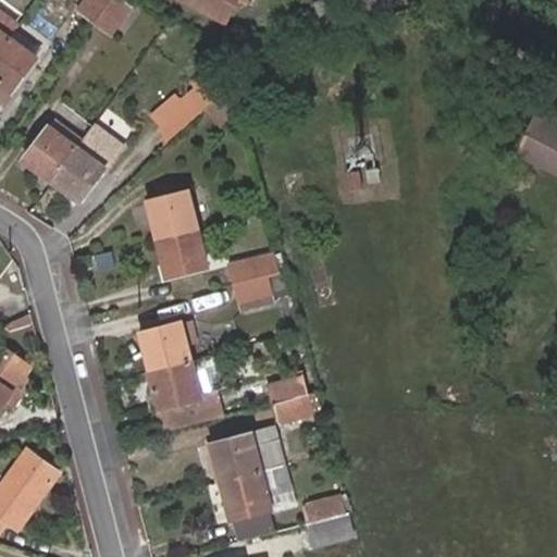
[(95,23),(111,0),(86,0),(78,10),(95,23)]
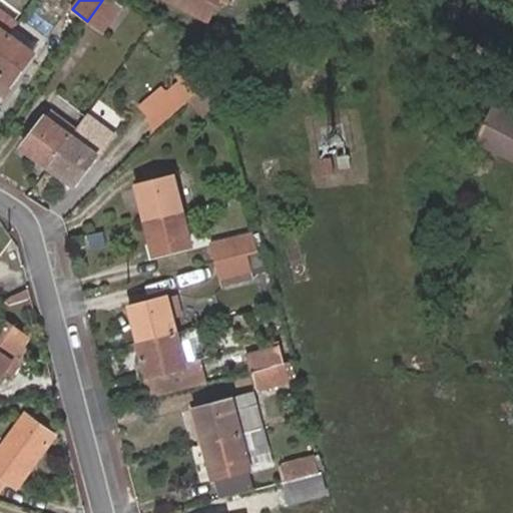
[(123,7),(113,0),(102,0),(87,21),(103,33),(123,7)]
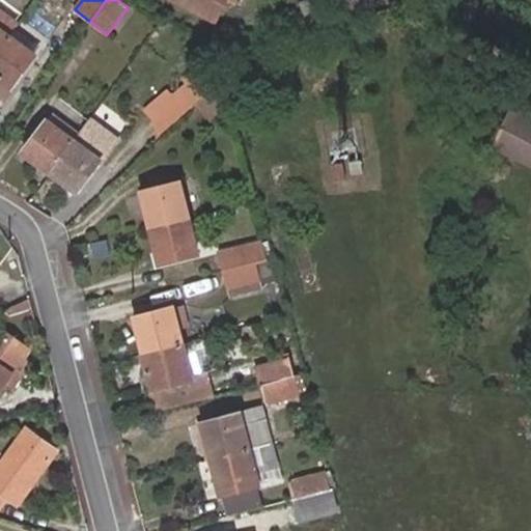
[(171,0),(216,22),(227,1),(234,4),(236,0),(171,0)]
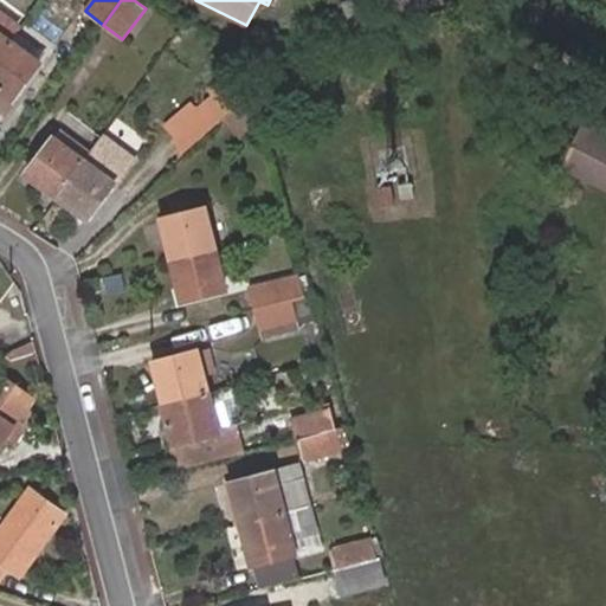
[(371,10),(367,0),(349,0),(343,2),(349,19),(371,10)]
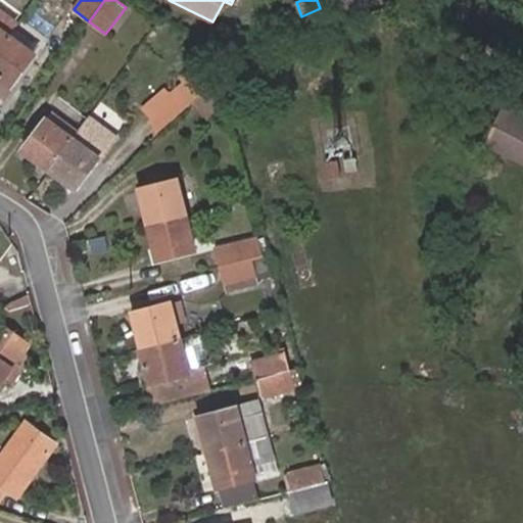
[(0,7),(0,48),(11,33),(19,21),(0,7)]
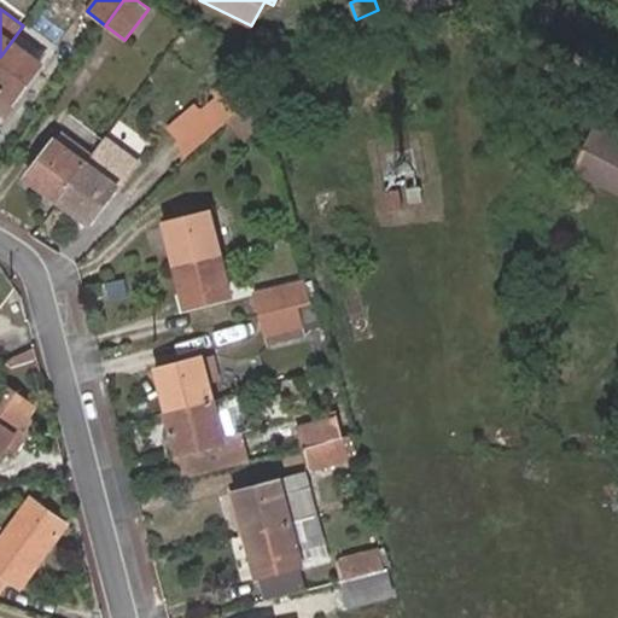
[(15,103),(44,63),(13,39),(0,57),(0,99),(4,95),(15,103)]
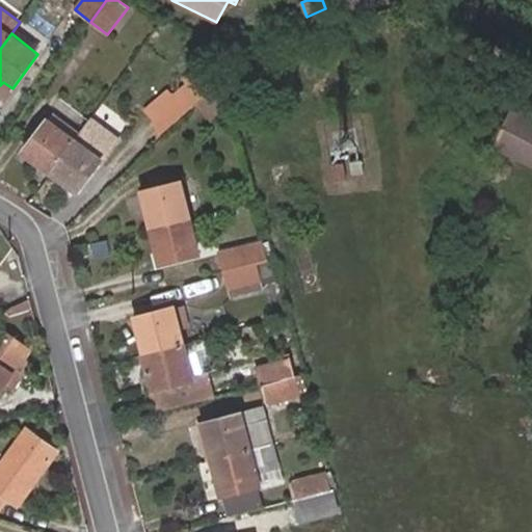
[(225,79),(219,57),(213,52),(178,82),(197,105),(225,79)]
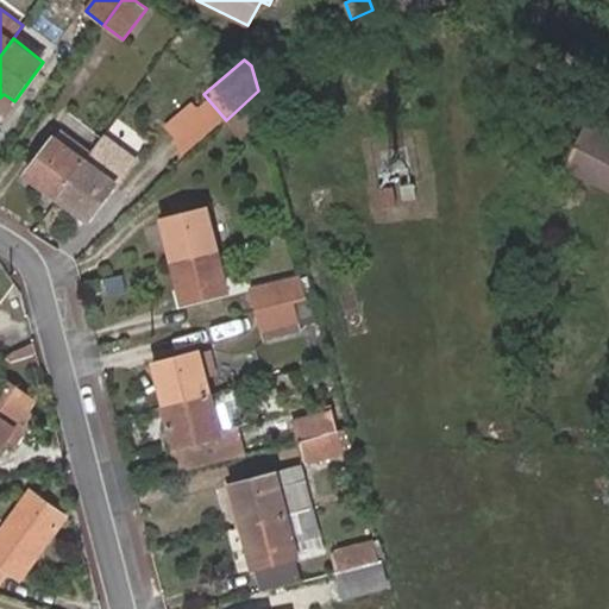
[(243,139),(265,120),(258,90),(226,120),(243,139)]
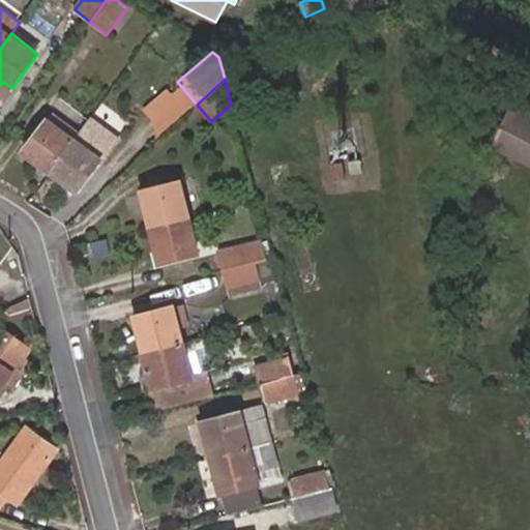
[(0,96),(3,99),(12,88),(3,82),(0,85),(0,96)]
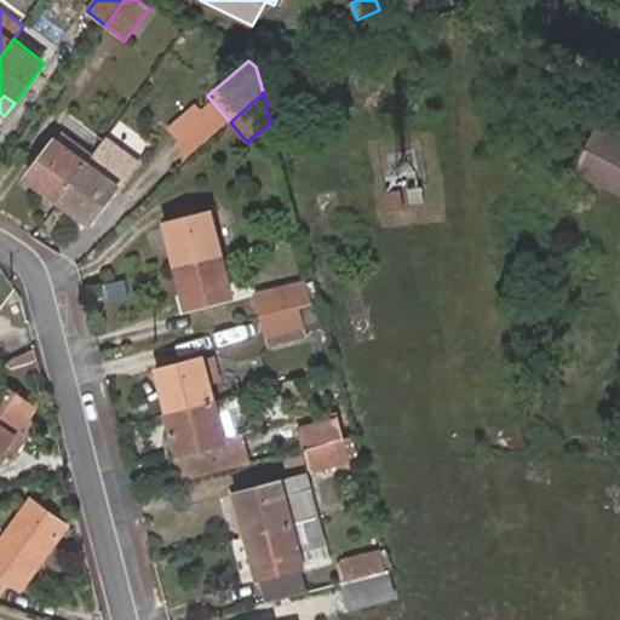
[(619,195),(619,136),(601,126),(577,173),(619,195)]
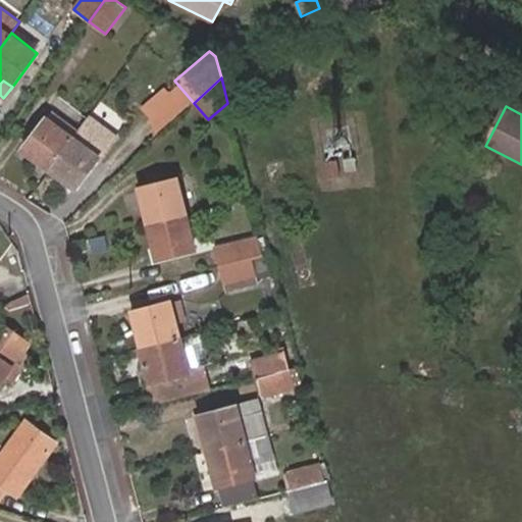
[(22,149),(50,169),(74,136),(48,115),(22,149)]
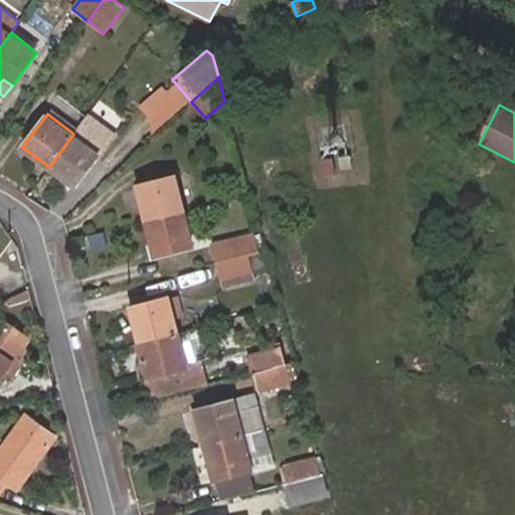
[(100,159),(116,137),(87,115),(80,124),(73,134),(49,167),(75,187),(98,157),(100,159)]
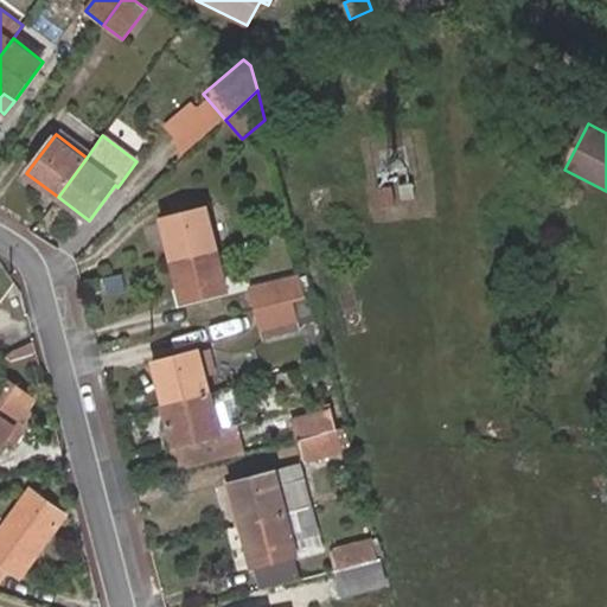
[(171,260),(217,248),(206,208),(160,217),(171,260)]
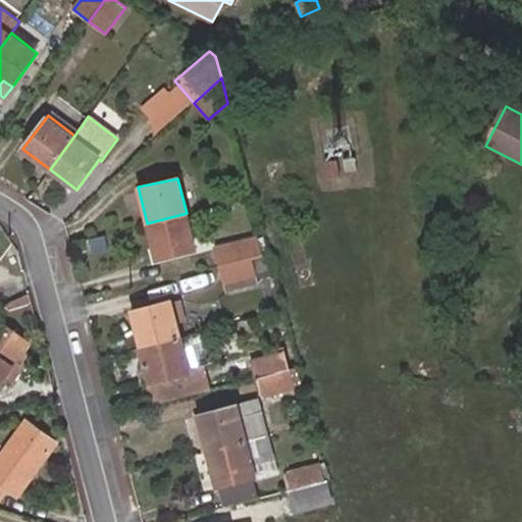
[(197,251),(187,213),(147,223),(157,261),(197,251)]
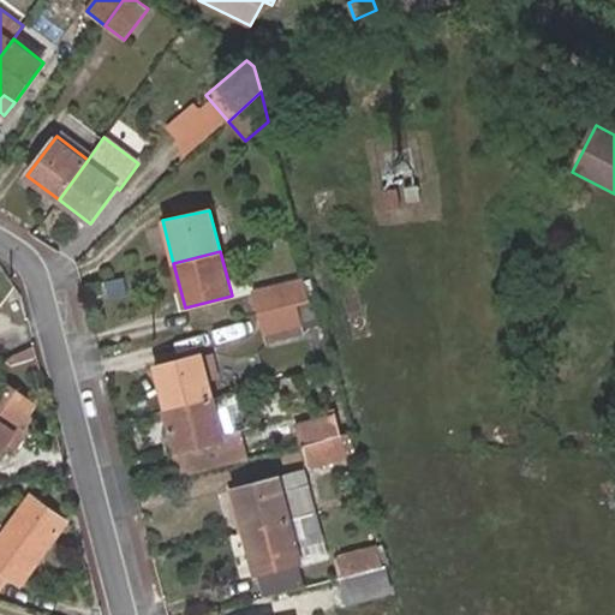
[(252,290),(260,314),(296,305),(290,280),(252,290)]
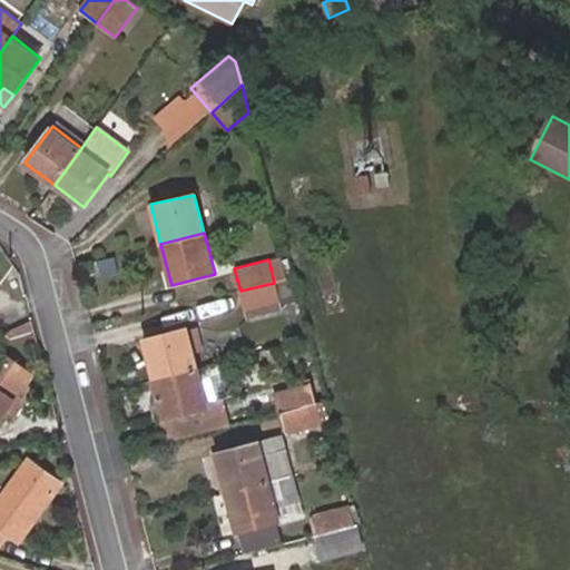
[(281,305),(298,301),(293,277),(274,283),(241,291),(246,320),(283,311),(281,305)]
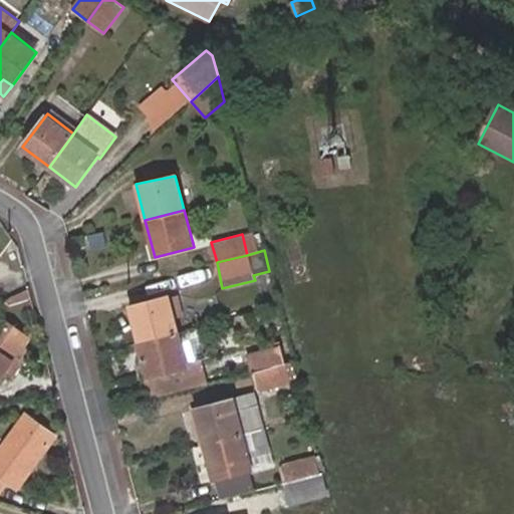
[(130,306),(139,341),(178,331),(170,295),(130,306)]
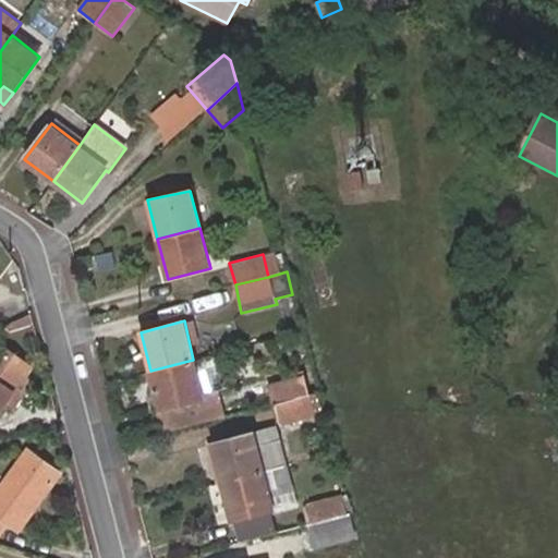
[(273,403),(275,403),(318,391),(302,332),(291,335),(302,375),(268,384),(273,403)]
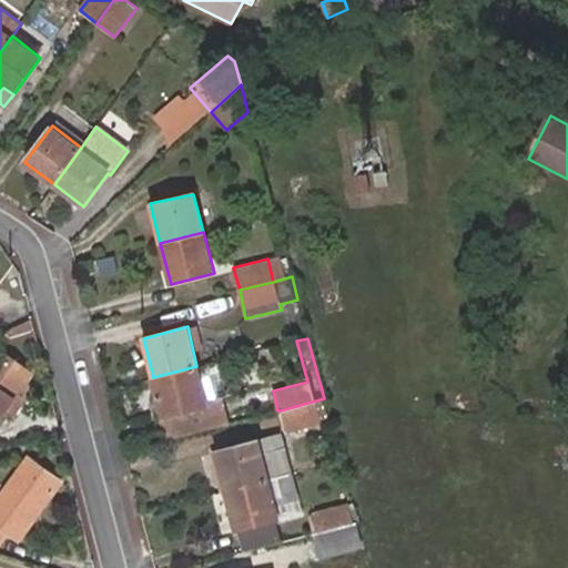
[(30,381),(34,374),(0,350),(0,422),(8,412),(30,381)]
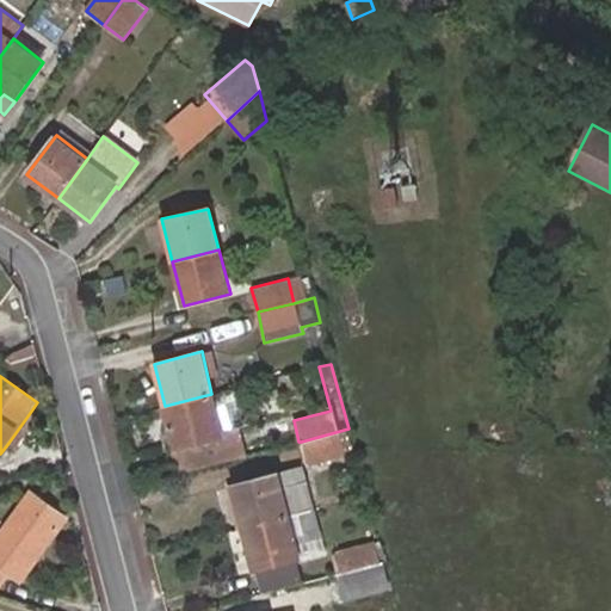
[(248,433),(236,388),(211,394),(223,440),(235,437),(241,436),(248,433)]
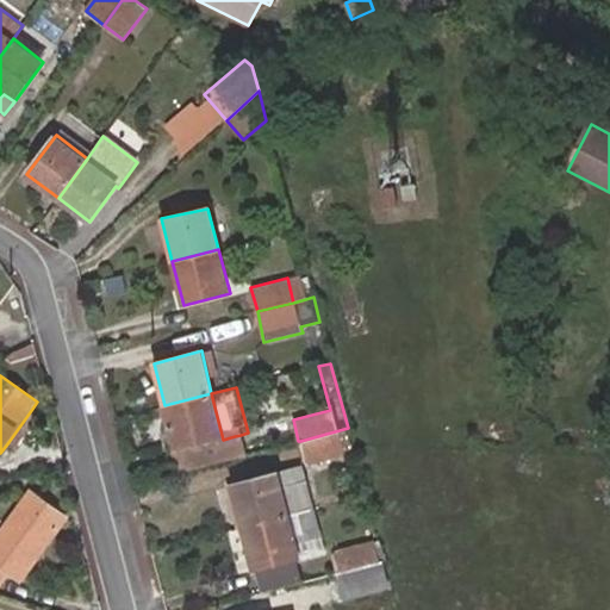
[(240,456),(235,436),(223,440),(211,393),(165,405),(182,472),(219,462),(221,461),(240,456)]
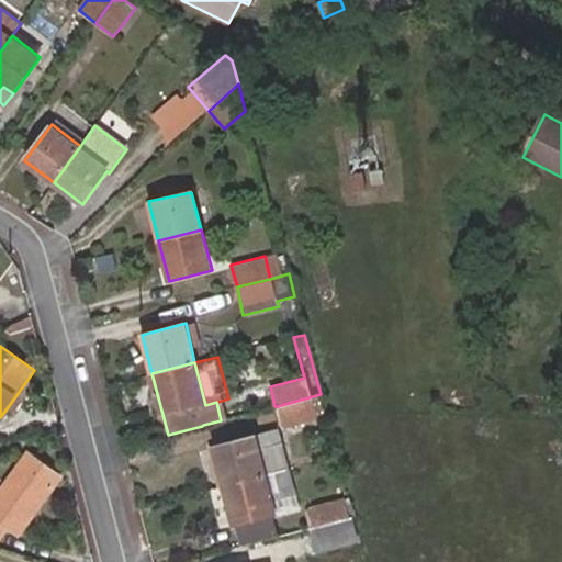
[(36,382),(30,377),(8,407),(14,412),(36,382)]
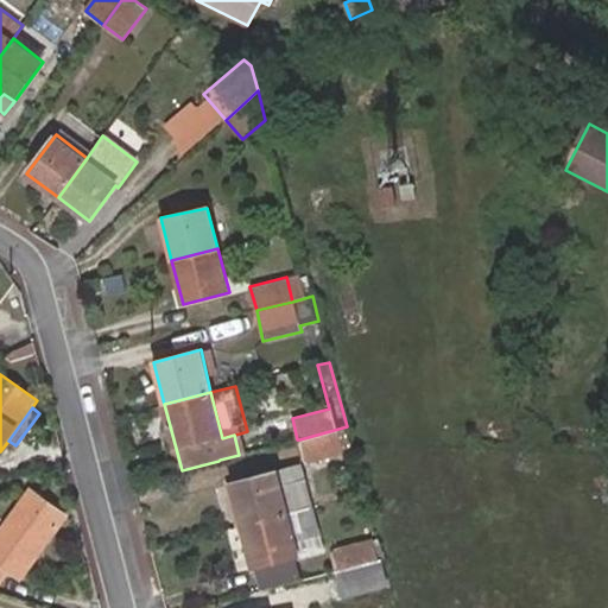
[(305,462),(353,449),(347,426),(299,439),(305,462)]
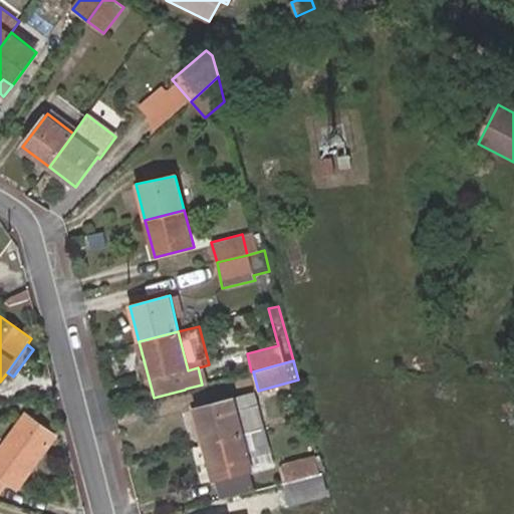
[(207,383),(203,366),(198,367),(202,384),(207,383)]
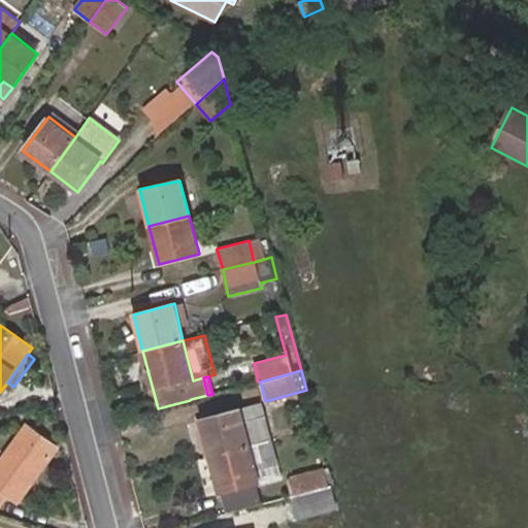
[(200,421),(209,457),(271,440),(262,404),(200,421)]
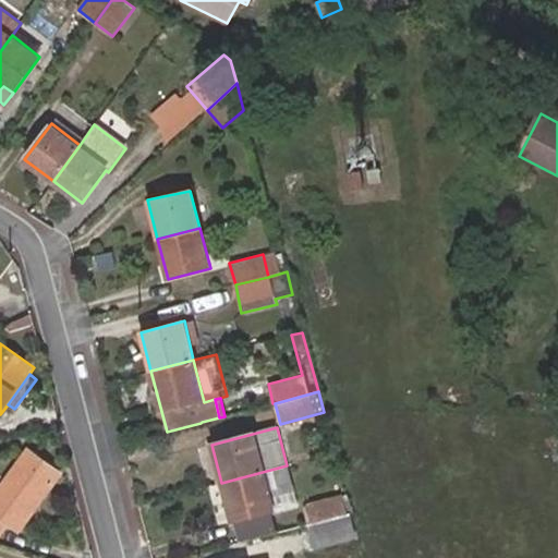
[(19,531),(62,473),(28,448),(0,486),(0,532),(8,522),(19,531)]
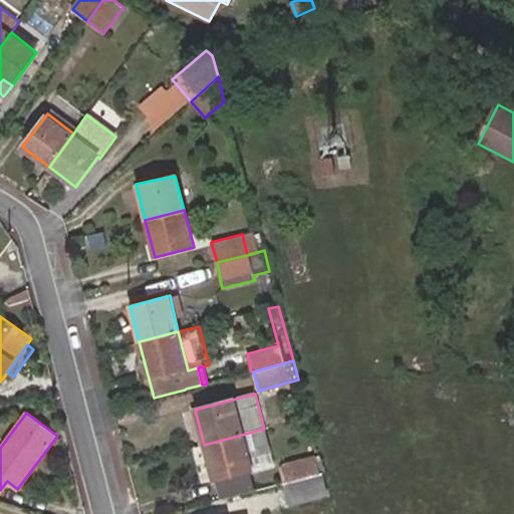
[(252,470),(250,459),(270,454),(264,429),(204,445),(213,481),(215,481),(251,471),(252,470)]
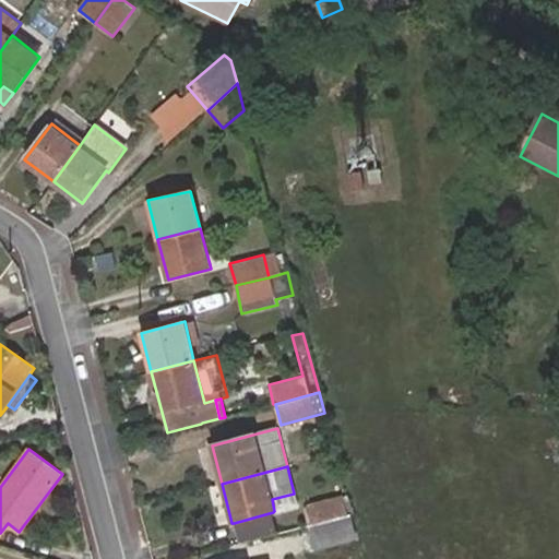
[(297,506),(294,494),(272,499),(274,511),(297,506)]
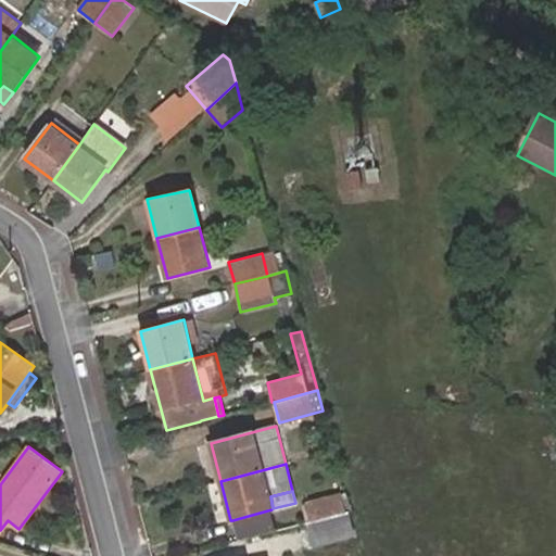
[(302,501),(307,521),(345,512),(340,491),(302,501)]
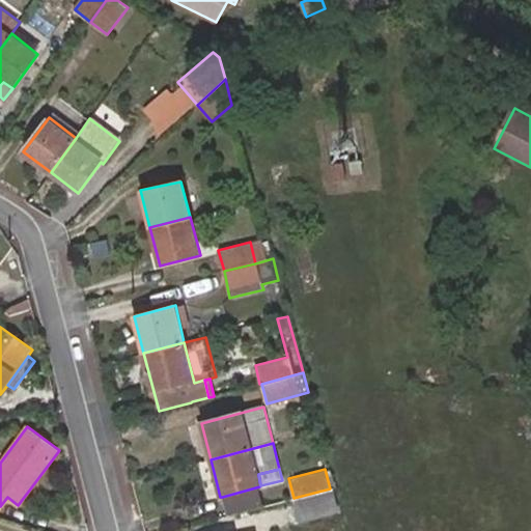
[(259,486),(222,497),(227,515),(264,506),(259,486)]
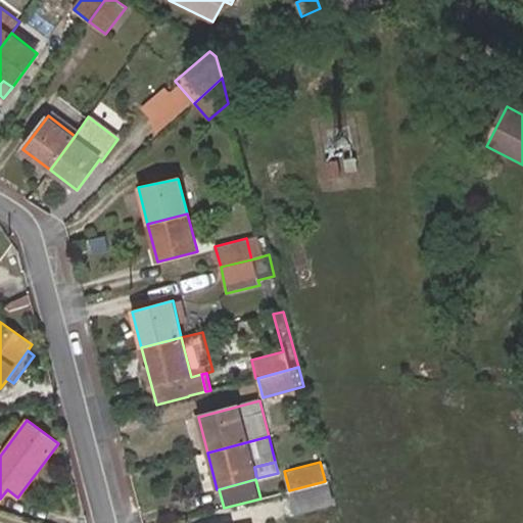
[(294,514),(335,504),(329,480),(325,481),(289,490),(294,514)]
